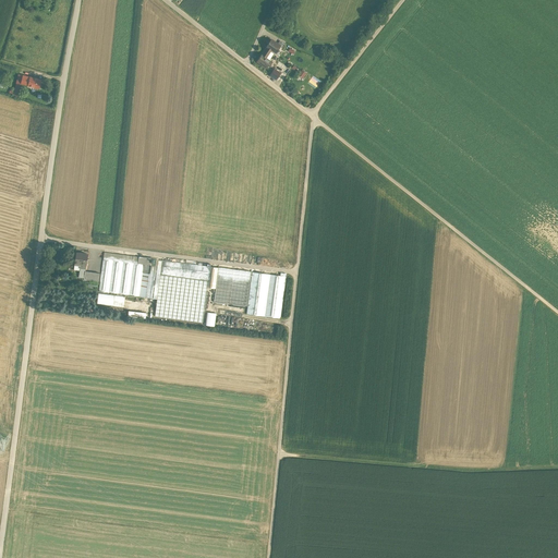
[(280,46),(271,40),(267,47),(271,49),(276,52),(280,46)]
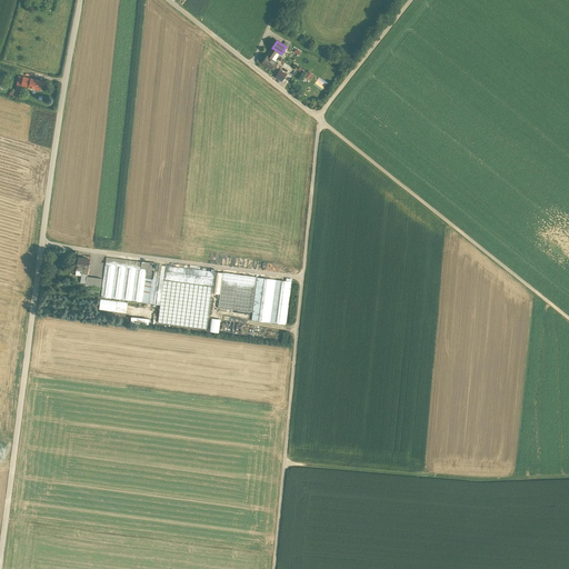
[(272,48),(261,63),(271,69),(272,67),(275,68),(277,63),(275,61),(270,59),(275,52),(277,50),(272,48)]
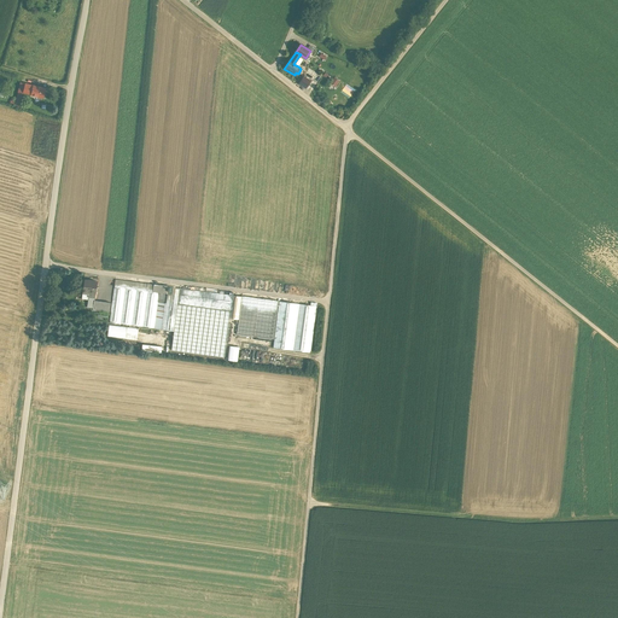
[(33,86),(25,85),(23,93),(30,94),(33,86)]
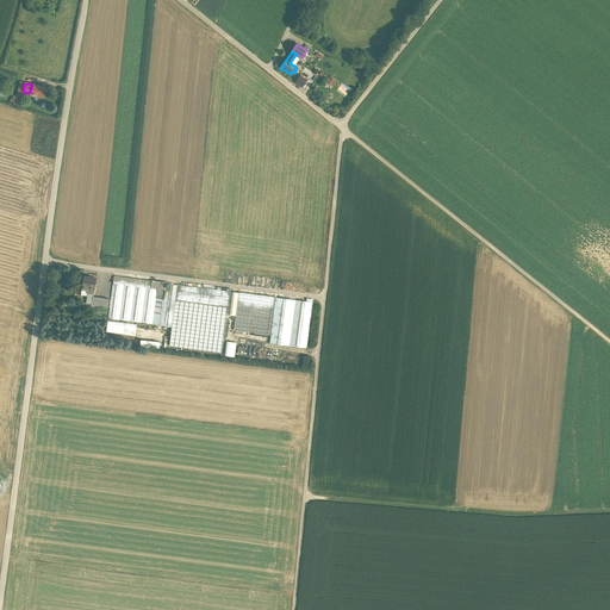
[(342,83),(338,89),(347,95),(352,88),(342,83)]
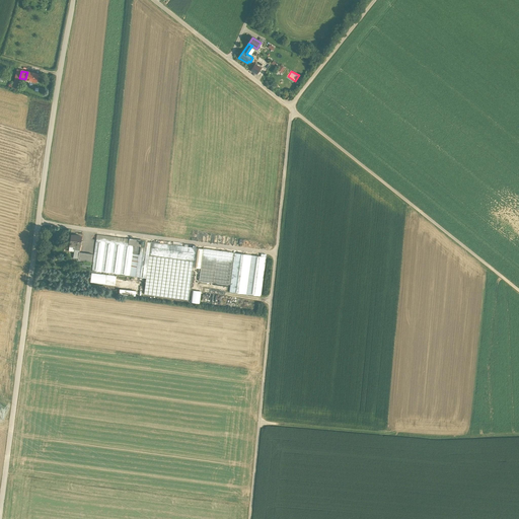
[(38,75),(27,72),(25,79),(25,80),(35,82),(38,75)]
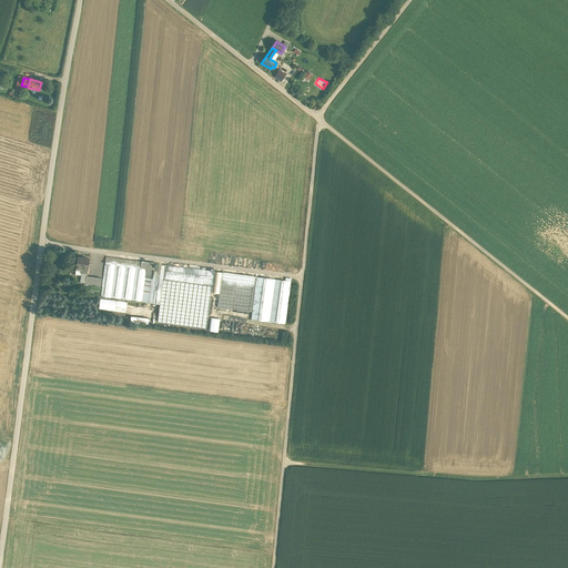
[(89,260),(78,257),(75,269),(82,269),(88,270),(89,260)]
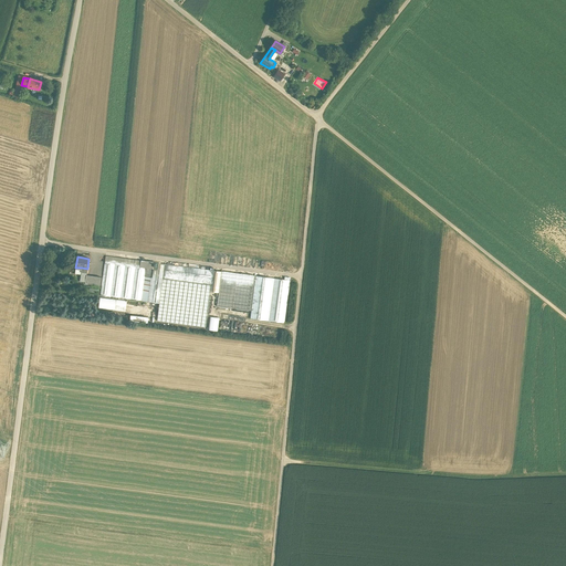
[(154,262),(105,257),(101,295),(142,301),(149,302),(154,269),(153,269),(153,266),(154,266),(154,265),(154,264),(154,262)]
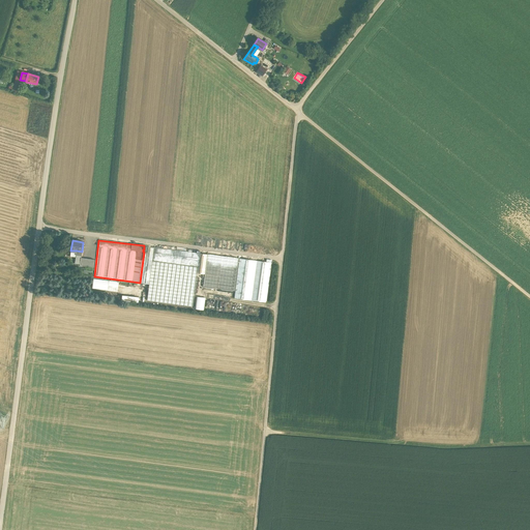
[(153,247),(144,245),(144,247),(144,248),(144,249),(143,249),(143,252),(144,252),(140,283),(149,284),(153,247)]
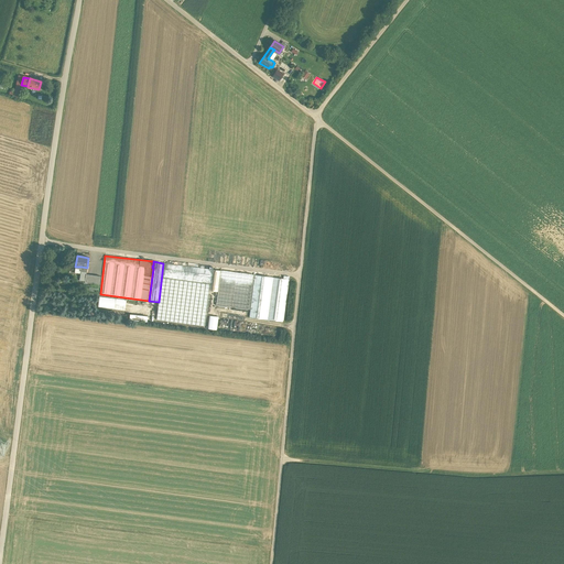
[(213,270),(163,263),(159,302),(156,321),(205,326),(210,284),(212,284),(210,291),(218,292),(220,271),(213,270)]
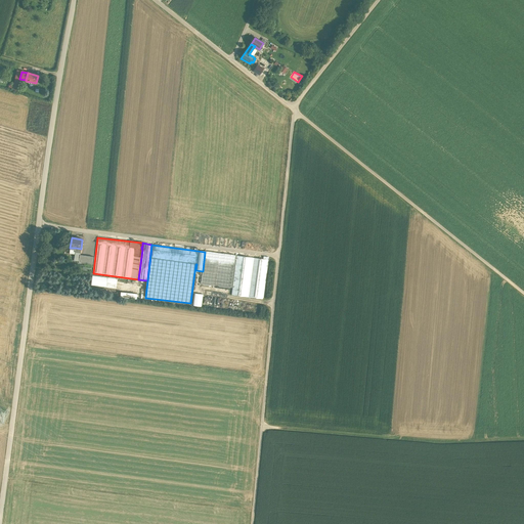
[(235,255),(205,252),(203,271),(201,285),(231,288),(235,255)]
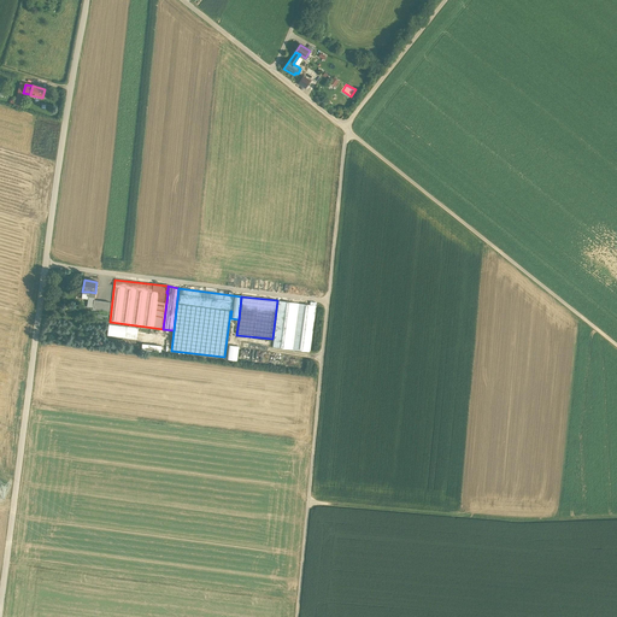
[(110,303),(94,300),(93,307),(93,310),(109,311),(110,303)]
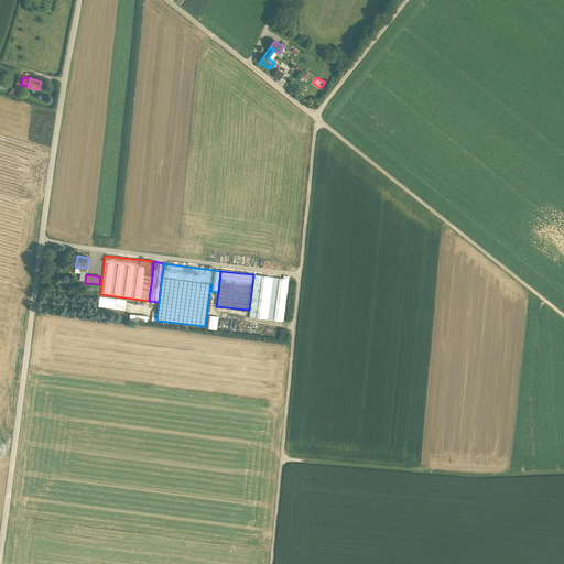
[(272,278),(255,275),(249,317),(267,321),(272,278)]
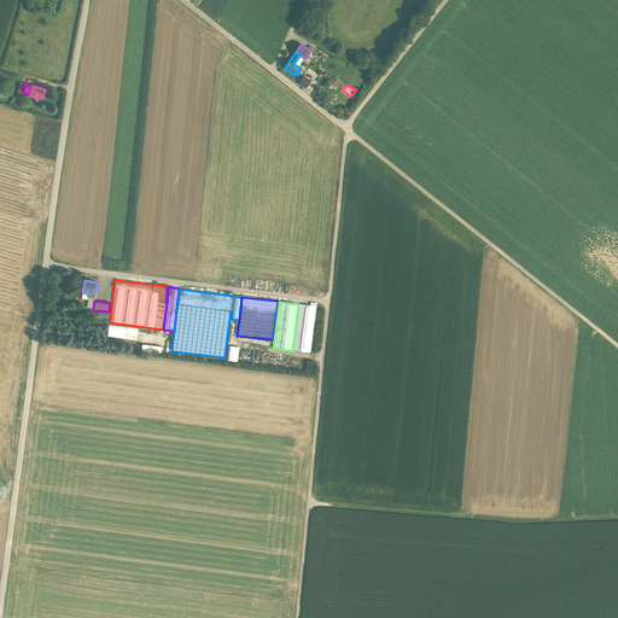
[(316,307),(298,304),(292,351),(310,353),(316,307)]
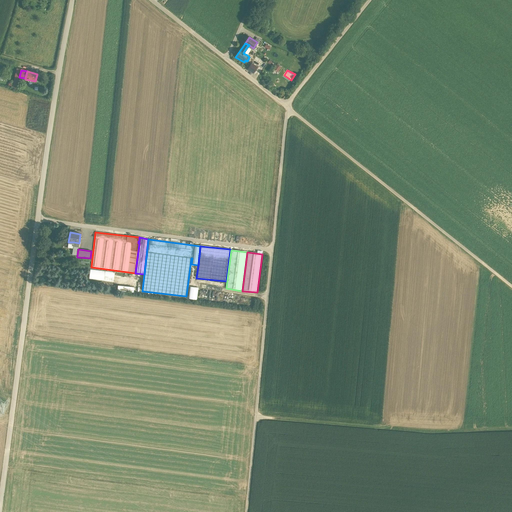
[(114,272),(90,269),(89,279),(113,283),(114,272)]
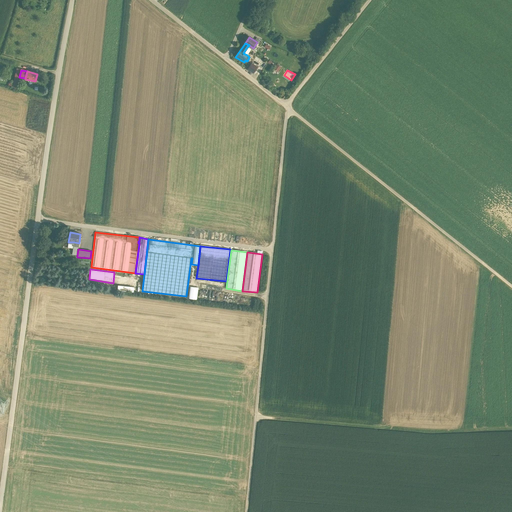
[(198,288),(190,287),(188,299),(196,300),(198,288)]
